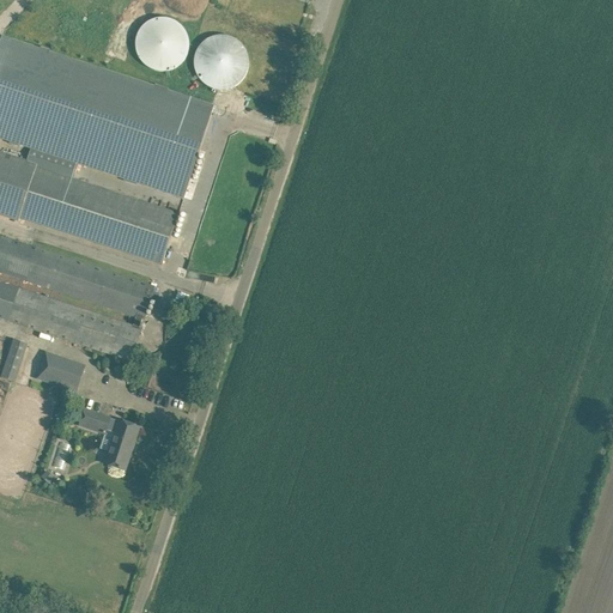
[(158,0),(220,19),(226,0),(158,0)]
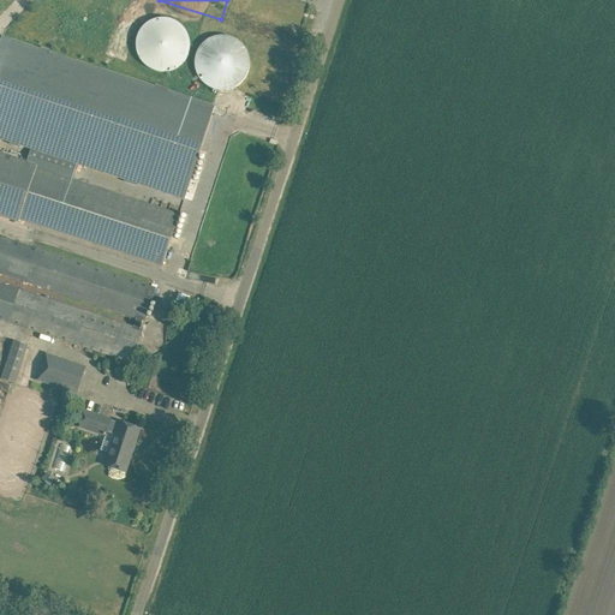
[(137,41),(136,47),(137,52),(138,55),(141,61),(144,65),(148,69),(154,71),(159,72),(166,72),(169,72),(175,70),(180,67),(184,63),(186,59),(189,53),(190,49),(190,43),(189,39),(186,33),(184,29),(180,25),(177,22),(171,21),(166,19),(160,19),(156,19),(153,21),(148,23),(144,27),(141,30),(138,35),(137,41)]
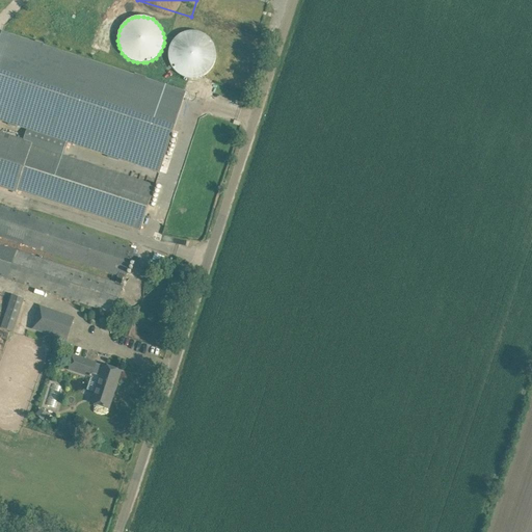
[(168,54),(168,55),(168,56),(168,57),(168,58),(168,59),(168,60),(169,60),(169,61),(169,62),(169,63),(170,63),(170,64),(170,65),(171,65),(171,67),(171,68),(173,68),(173,69),(174,69),(174,70),(175,71),(175,72),(176,72),(176,73),(177,73),(178,74),(179,74),(179,75),(180,75),(180,76),(181,76),(182,76),(182,77),(183,77),(184,77),(185,78),(186,78),(187,78),(188,78),(189,78),(189,79),(190,79),(191,79),(192,79),(193,79),(194,79),(195,79),(195,78),(196,78),(197,78),(198,78),(200,78),(200,77),(201,77),(202,77),(203,77),(203,76),(204,76),(205,76),(205,75),(206,75),(206,74),(207,74),(208,73),(209,73),(209,72),(210,72),(210,71),(211,71),(211,70),(211,69),(212,69),(212,68),(213,68),(213,67),(213,65),(214,65),(214,64),(214,63),(215,63),(215,62),(215,61),(215,60),(215,59),(216,59),(216,58),(216,57),(216,56),(216,55),(216,54),(216,53),(216,52),(216,51),(215,50),(215,49),(215,48),(215,47),(214,47),(214,46),(214,45),(214,44),(213,44),(213,43),(213,42),(212,42),(212,41),(211,40),(211,38),(210,38),(210,37),(209,37),(209,36),(208,36),(208,35),(207,35),(207,34),(206,34),(205,34),(205,33),(204,33),(204,32),(203,32),(202,32),(202,31),(201,31),(200,31),(198,31),(198,30),(197,30),(196,30),(195,30),(194,30),(193,30),(192,30),(191,30),(190,30),(189,30),(188,30),(187,30),(186,30),(185,30),(185,31),(184,31),(183,31),(182,31),(182,32),(181,32),(180,32),(180,33),(179,33),(179,34),(178,34),(177,34),(177,35),(176,35),(176,36),(175,36),(175,37),(174,37),(174,38),(173,38),(173,40),(173,41),(171,41),(171,42),(170,42),(170,43),(170,44),(169,44),(169,45),(169,46),(169,47),(168,47),(168,48),(168,49),(168,50),(168,51),(168,52),(168,53),(168,54)]
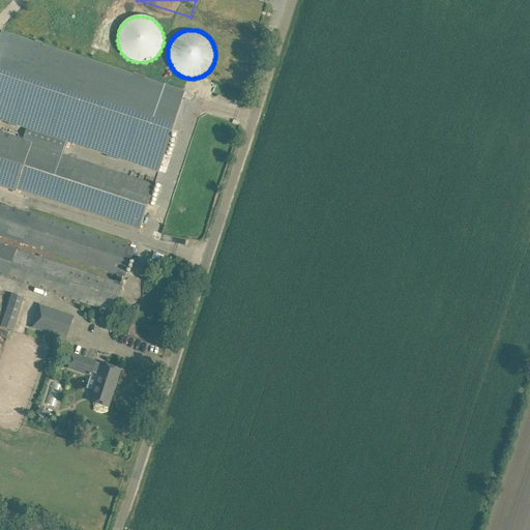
[(17,125),(28,128),(24,140),(0,131),(0,183),(142,229),(156,185),(64,155),(68,142),(109,154),(109,156),(119,159),(119,157),(160,171),(185,91),(145,78),(145,77),(135,74),(135,75),(42,46),(42,43),(35,41),(35,42),(1,32),(0,35),(0,119),(9,123),(9,124),(17,126),(17,125)]
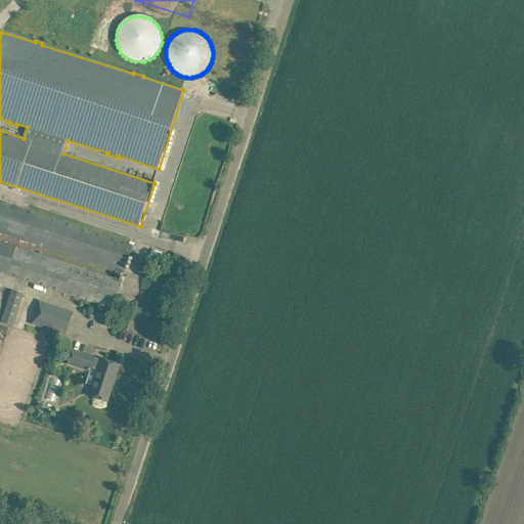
[(165,184),(163,197),(169,199),(172,185),(165,184)]
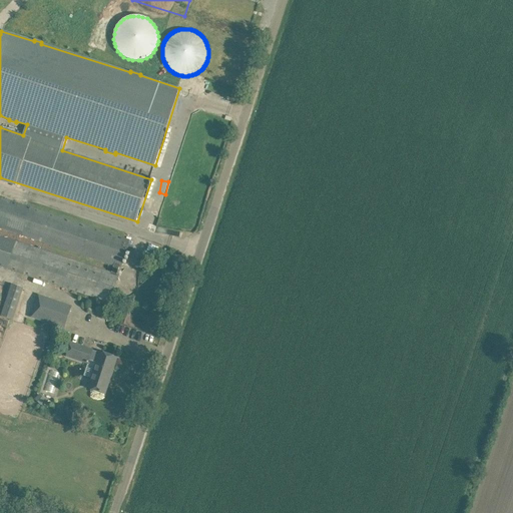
[(0,267),(78,293),(77,296),(82,298),(83,294),(110,303),(118,276),(116,275),(119,267),(121,268),(130,240),(0,198),(0,228),(114,267),(111,273),(0,235),(0,267)]
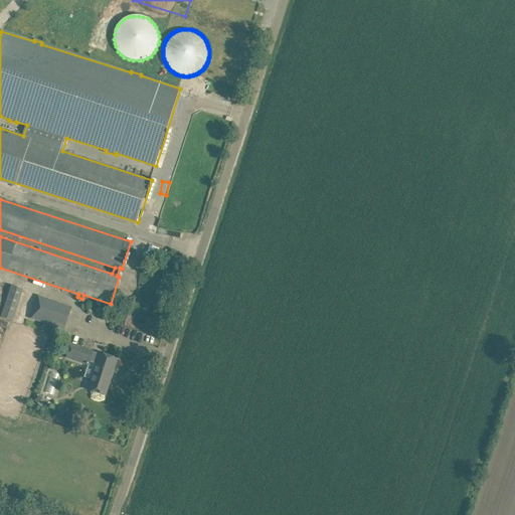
[(12,286),(4,310),(15,313),(23,290),(12,286)]
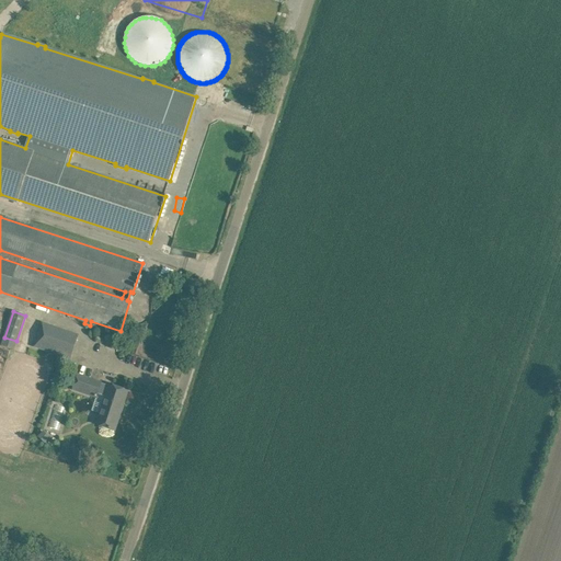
[(42,322),(33,347),(70,359),(79,335),(42,322)]
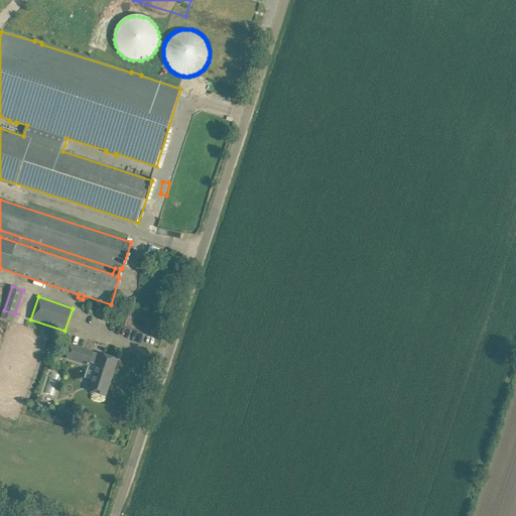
[(71,345),(66,359),(89,367),(90,363),(96,365),(99,355),(93,353),(94,352),(71,345)]
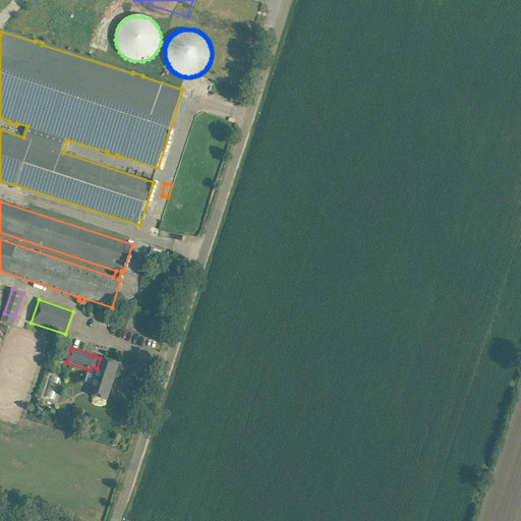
[(92,384),(89,395),(97,397),(107,400),(119,363),(109,360),(101,358),(100,358),(97,368),(92,384)]
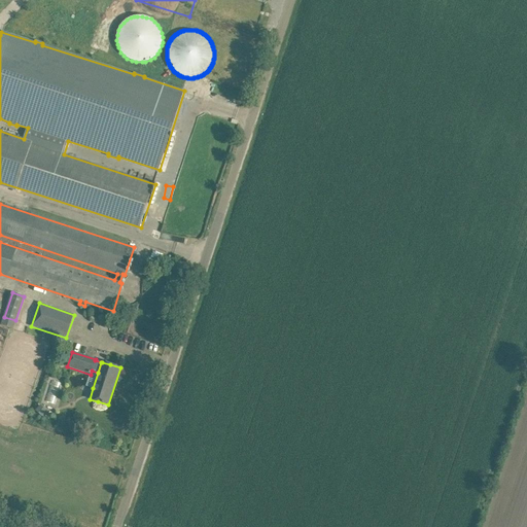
[(56,405),(62,383),(51,381),(46,401),(56,405)]
